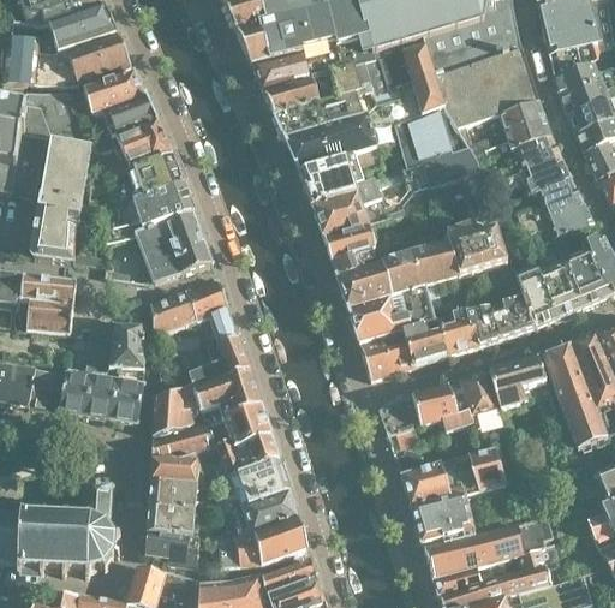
[(5,0),(13,21),(43,24),(64,18),(103,4),(105,4),(103,0),(5,0)]
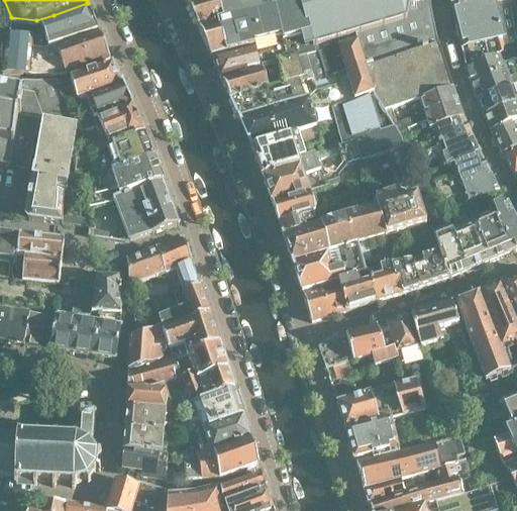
[(198,0),(190,2),(200,24),(223,77),(247,69),(263,64),(278,59),(306,52),(318,47),(337,42),(357,36),(366,63),(438,38),(435,29),(430,2),(430,0),(198,0)]
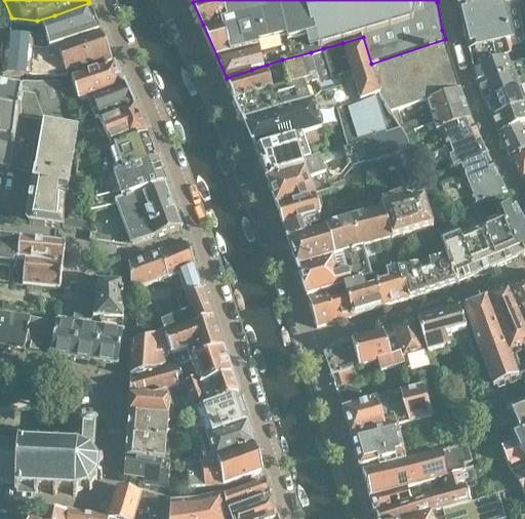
[(458,0),(473,63),(514,48),(510,36),(510,33),(501,0),(458,0)]
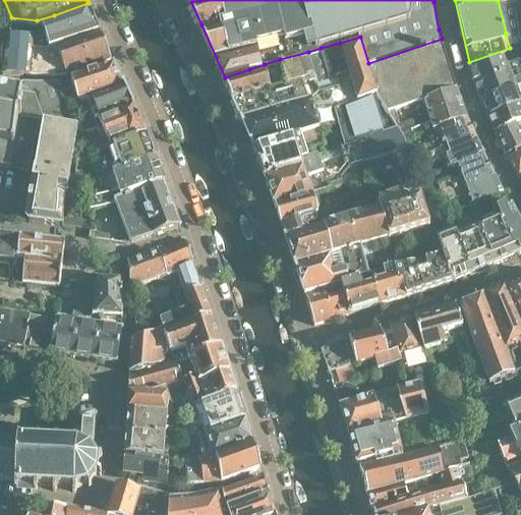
[(498,0),(506,33),(520,27),(520,0),(498,0)]
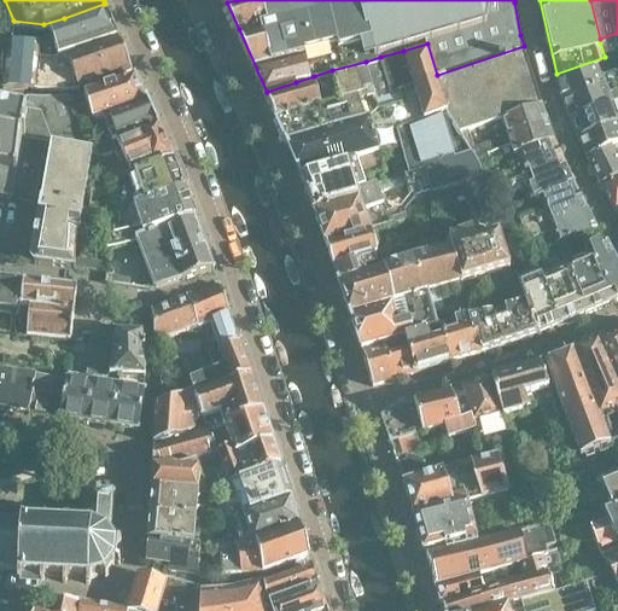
[(104,4),(64,18),(44,24),(13,21),(12,35),(40,38),(42,38),(53,38),(57,50),(60,48),(66,47),(71,46),(75,45),(117,31),(104,4)]
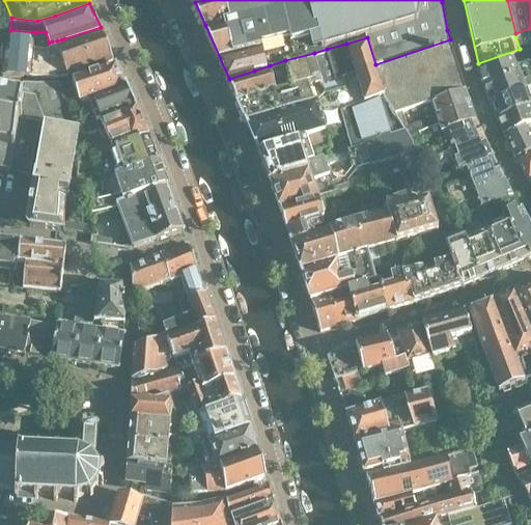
[(113,57),(101,27),(64,38),(66,45),(60,47),(68,73),(108,58),(113,57)]
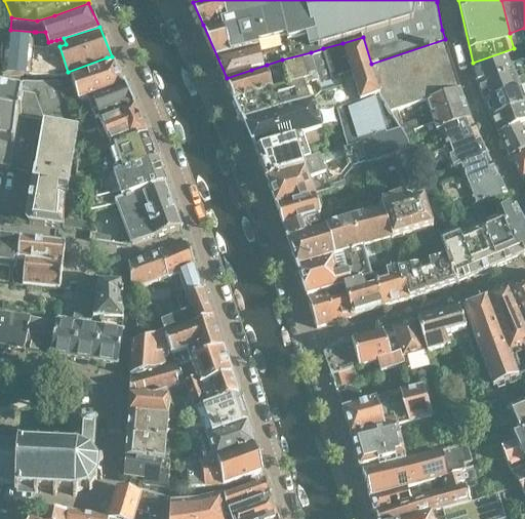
[(524,28),(510,33),(514,48),(520,46),(521,49),(524,47),(524,48),(524,28)]
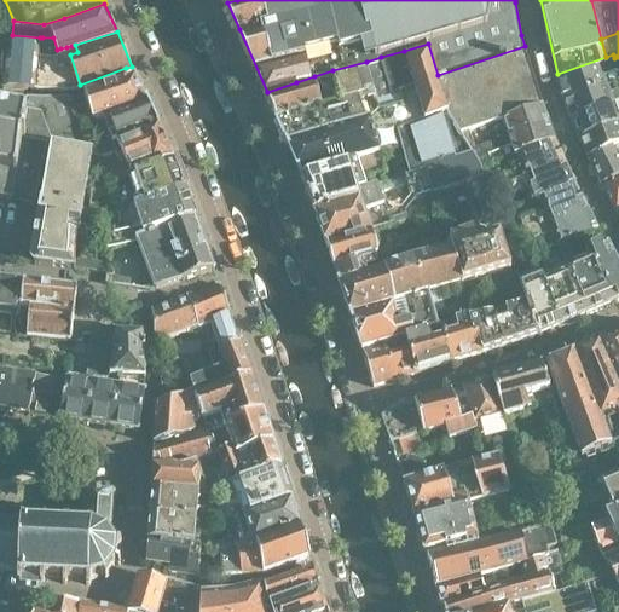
[(40,38),(12,35),(11,53),(6,52),(6,48),(3,48),(0,70),(0,71),(3,73),(1,84),(36,84),(38,71),(38,59),(39,51),(40,38)]
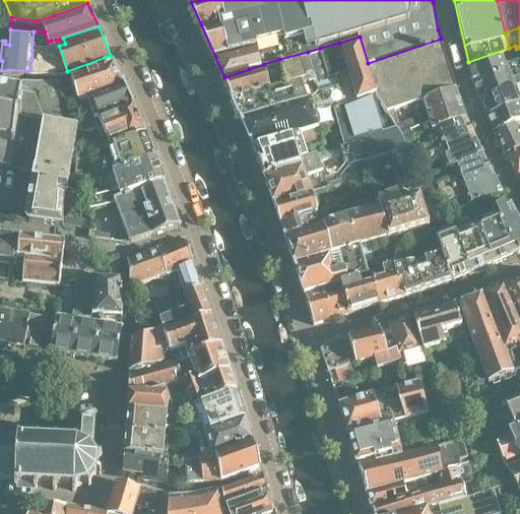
[(339,43),(347,68),(356,95),(356,97),(375,88),(376,88),(368,63),(360,37),(339,43)]
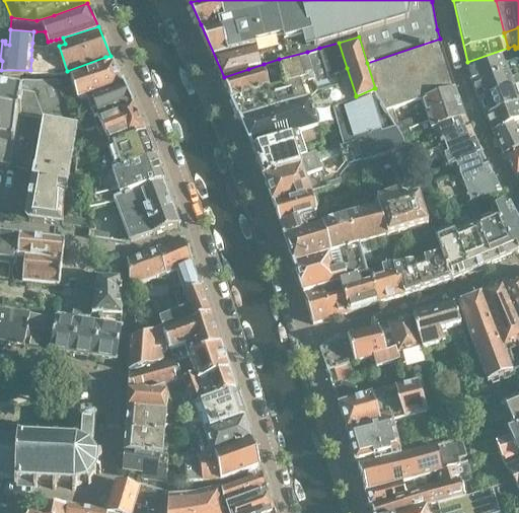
[(31,60),(30,70),(50,71),(53,71),(59,71),(64,71),(67,71),(59,46),(65,44),(63,38),(60,39),(56,40),(51,41),(48,42),(49,45),(46,45),(40,44),(32,43),(31,50),(31,60)]
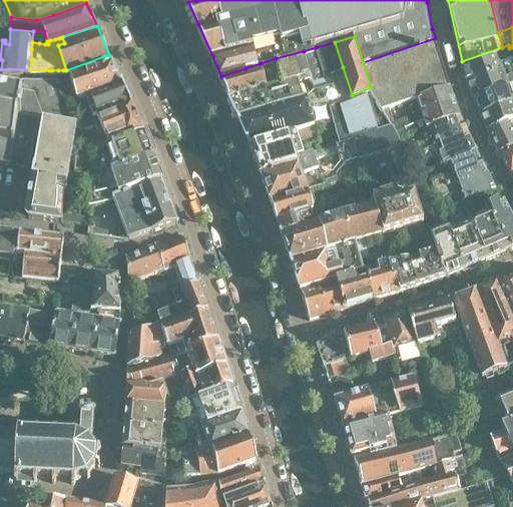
[(435,38),(363,62),(371,87),(370,87),(381,106),(388,103),(415,93),(448,82),(439,54),(435,38)]
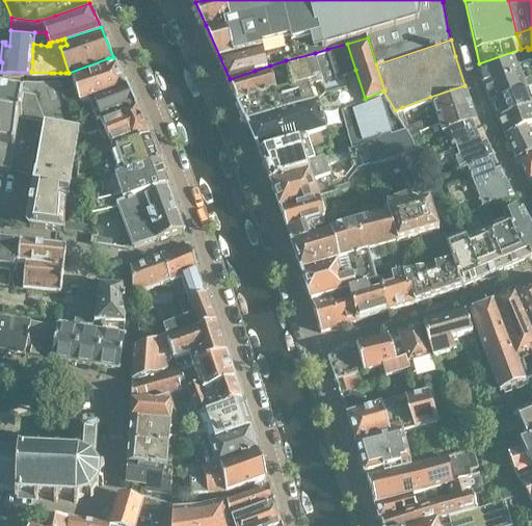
[(355,70),(347,44),(327,49),(336,76),(355,70)]
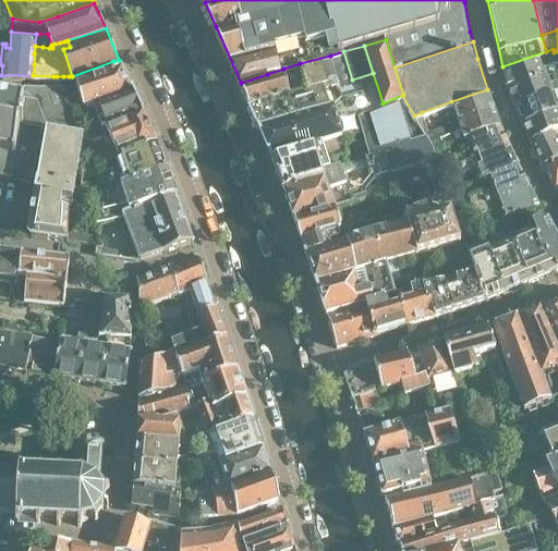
[(553,49),(546,51),(502,66),(508,84),(547,71),(544,62),(557,58),(557,51),(557,50),(554,52),(553,49)]
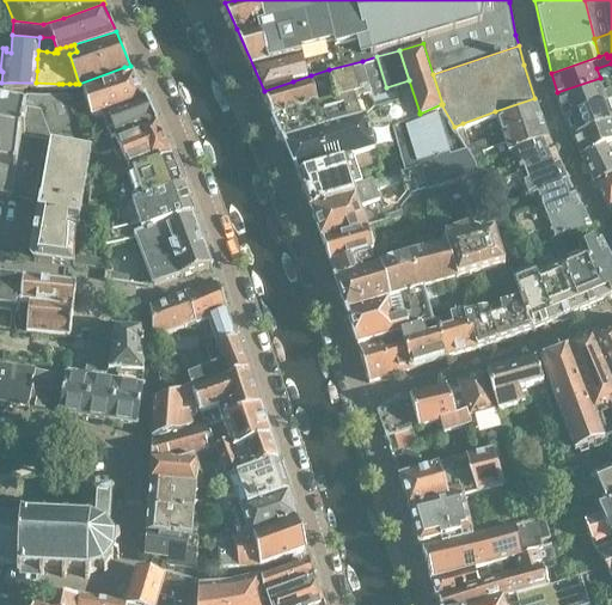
[(377,56),(362,61),(369,85),(368,85),(369,91),(369,92),(386,87),(377,56)]
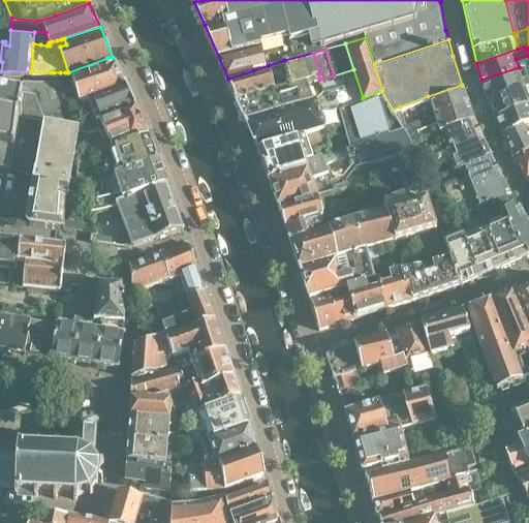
[(284,60),(291,82),(291,83),(318,73),(319,73),(313,53),(284,60)]
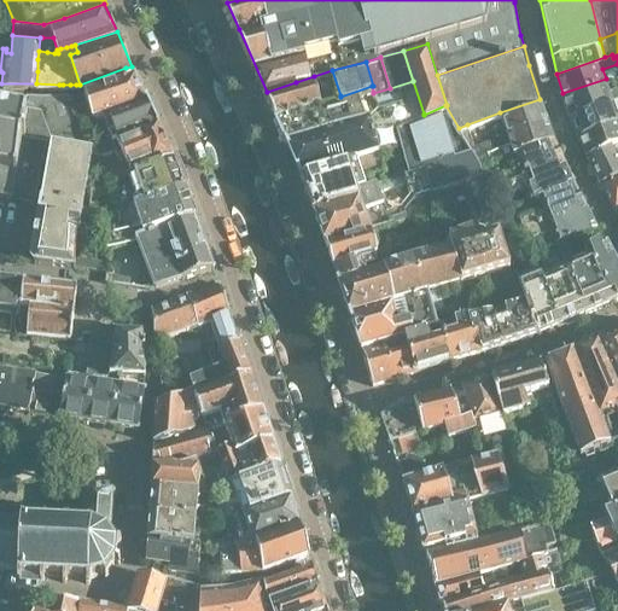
[(296,82),(267,92),(277,116),(340,95),(332,70),(314,76),(296,82)]
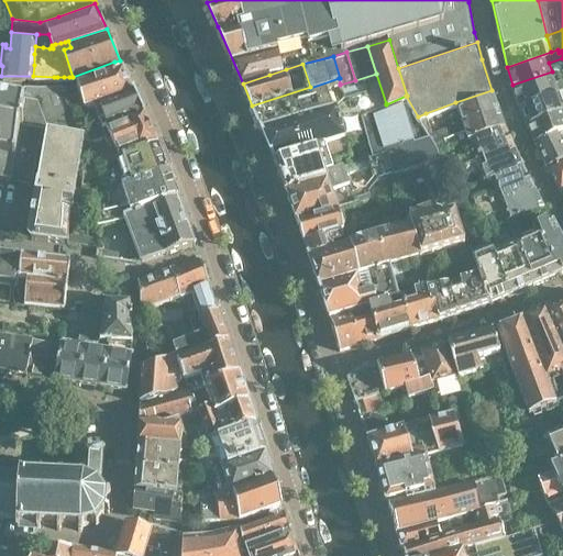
[(76,79),(79,90),(69,93),(67,84),(63,84),(72,108),(84,104),(92,101),(133,88),(128,77),(127,78),(122,66),(117,68),(116,66),(76,79)]
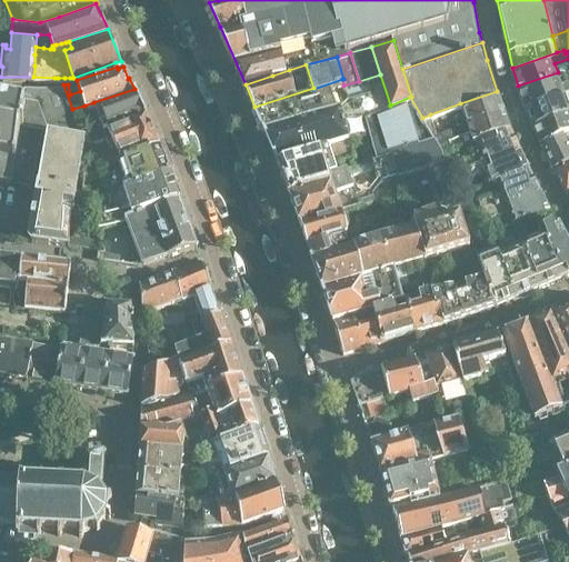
[(558,72),(518,86),(518,87),(525,103),(565,89),(568,87),(568,76),(561,79),(558,72)]
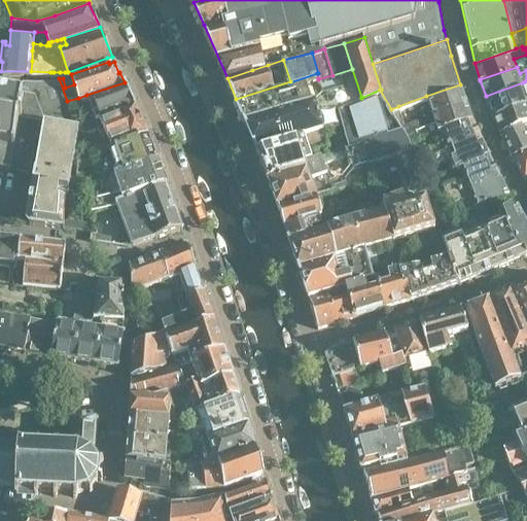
[(290,81),(236,99),(244,116),(311,97),(318,79),(318,78),(317,73),(290,82),(290,81)]
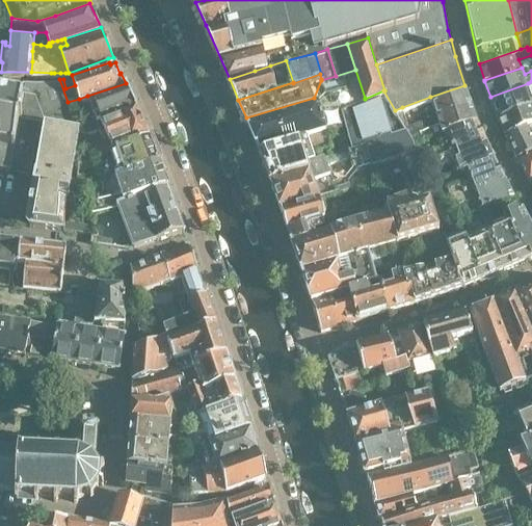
[(0,163),(10,165),(34,169),(34,168),(35,168),(40,146),(37,146),(42,120),(46,120),(45,122),(79,128),(79,129),(84,130),(83,120),(74,121),(68,102),(59,79),(23,79),(20,80),(0,76),(0,163)]
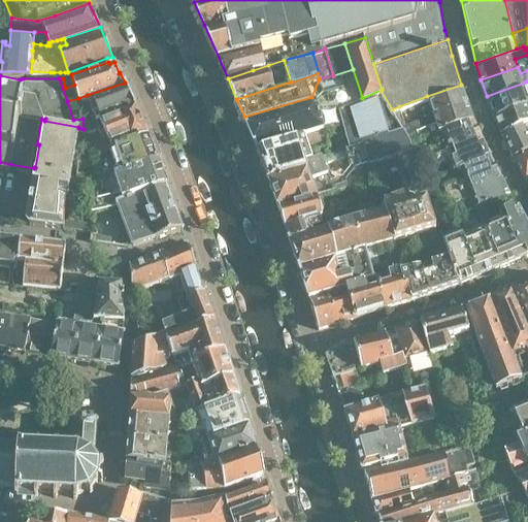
[(527,80),(524,83),(487,96),(493,111),(527,97),(527,92),(527,91),(527,90),(527,80)]
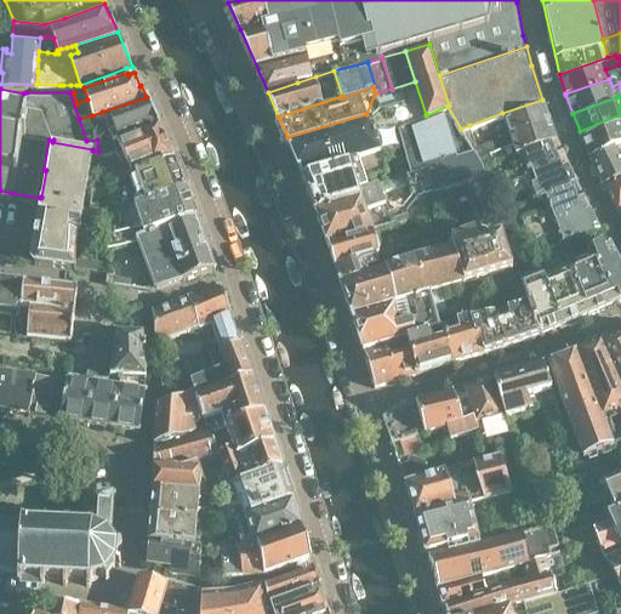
[(147,97),(102,112),(108,126),(95,130),(96,136),(110,132),(112,137),(117,135),(157,119),(147,97)]
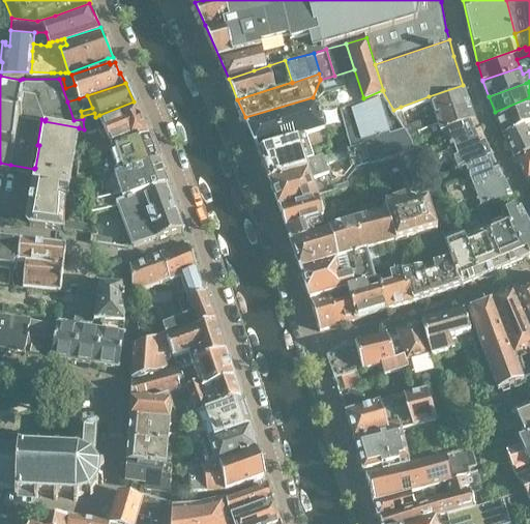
[(422,117),(469,102),(463,85),(429,96),(432,105),(420,109),(422,117)]
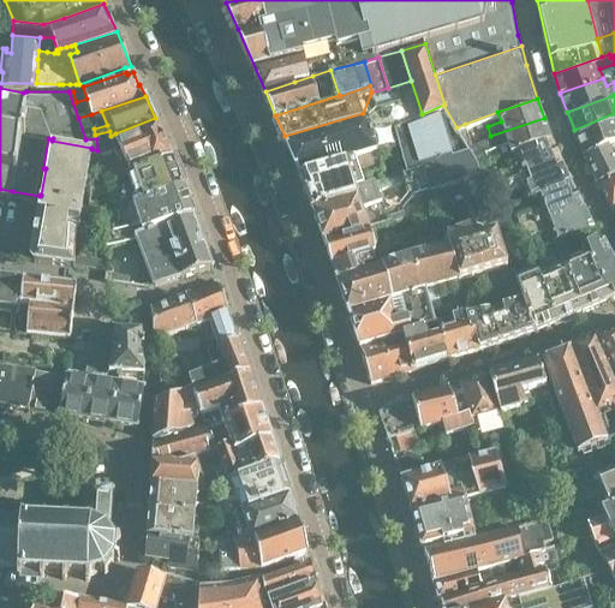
[(394,124),(399,141),(406,168),(422,164),(430,188),(483,170),(476,159),(467,144),(461,133),(457,127),(443,105),(422,114),(422,113),(394,124)]
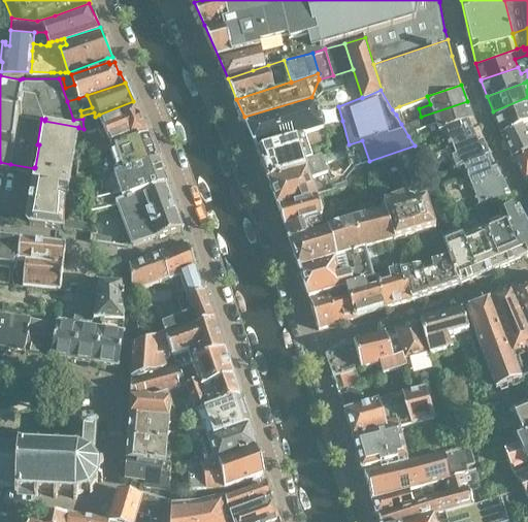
[(311,97),(244,117),(257,147),(304,131),(324,125),(316,96),(311,97)]
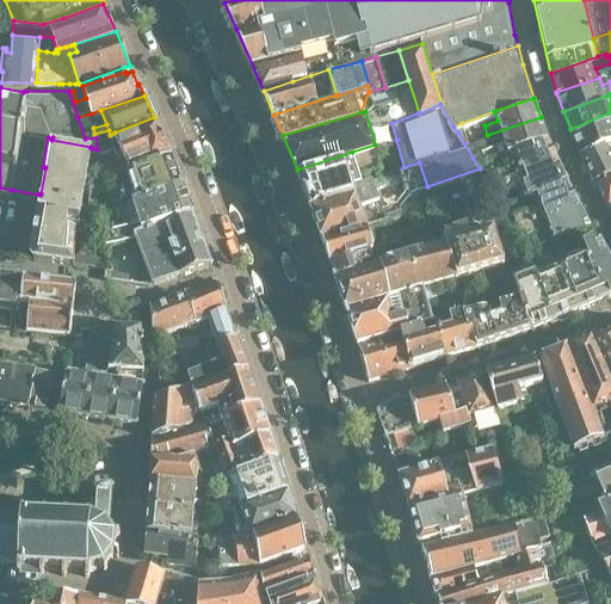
[(610,112),(571,129),(579,149),(580,151),(605,139),(610,136),(610,112)]
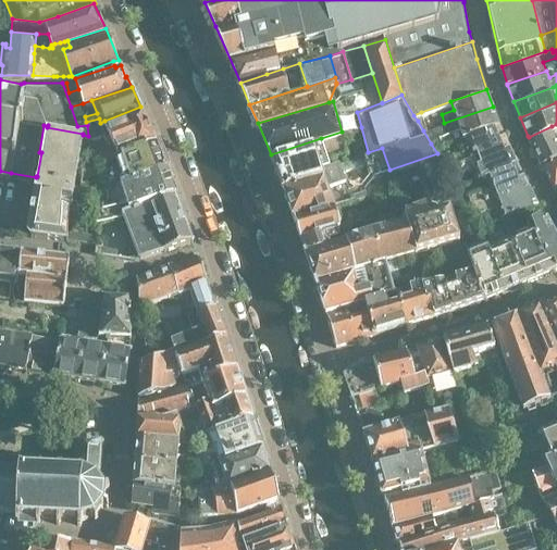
[(140,107),(104,121),(100,123),(99,119),(86,122),(87,125),(88,136),(109,130),(119,152),(156,138),(155,138),(153,138),(140,107)]
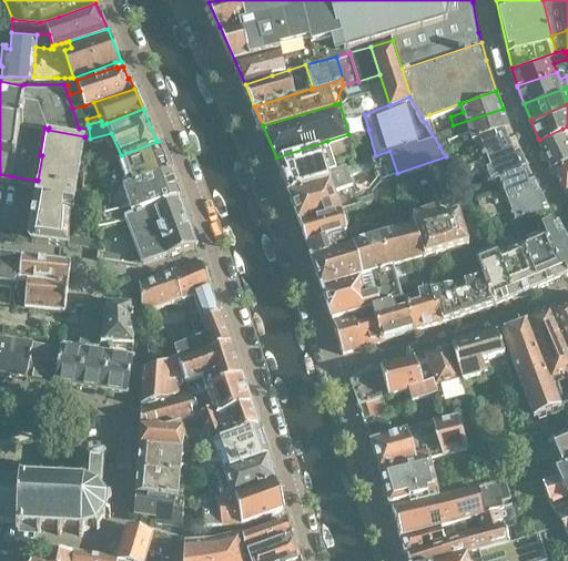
[(508,123),(503,109),(453,125),(435,131),(432,133),(439,146),(449,143),(447,135),(468,128),(472,135),(475,134),(508,123)]
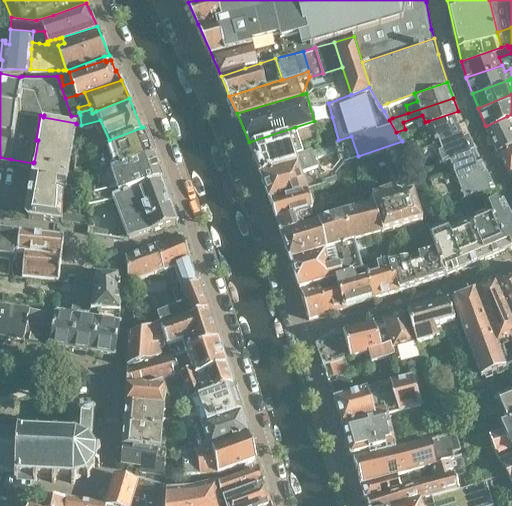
[(392,118),(387,103),(380,106),(384,111),(389,120),(392,118)]
